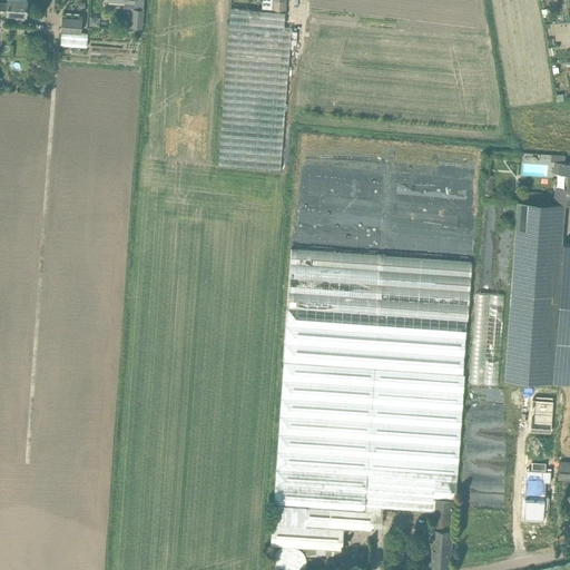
[(25,18),(25,15),(26,15),(26,0),(7,0),(8,3),(0,2),(0,12),(16,15),(16,18),(18,20),(21,20),(25,18)]
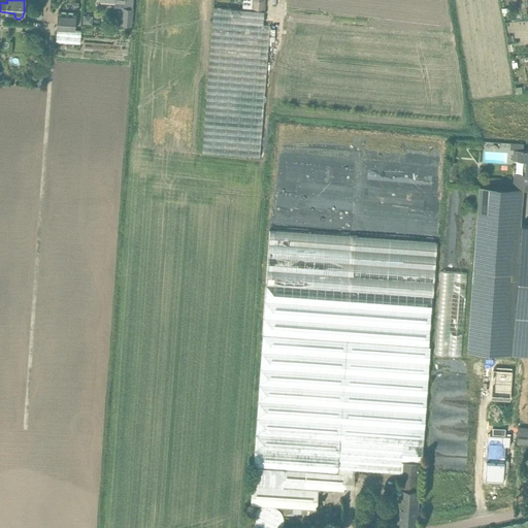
[(263,25),(264,11),(212,7),(202,153),(260,157),(269,25),(263,25)]
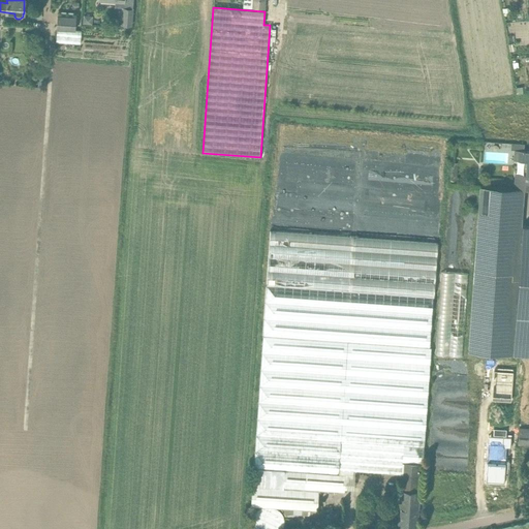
[(123,8),(122,25),(131,25),(132,8),(123,8)]
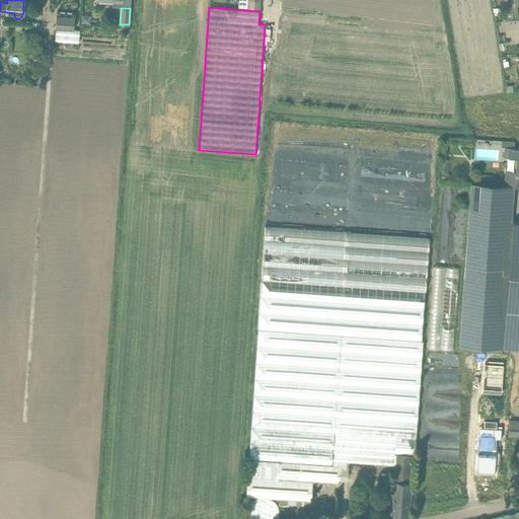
[(56,15),(55,28),(73,29),(74,16),(56,15)]
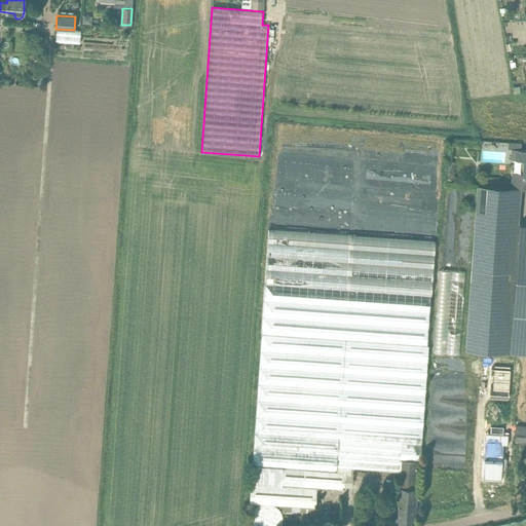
[(83,15),(82,23),(91,24),(92,15),(83,15)]
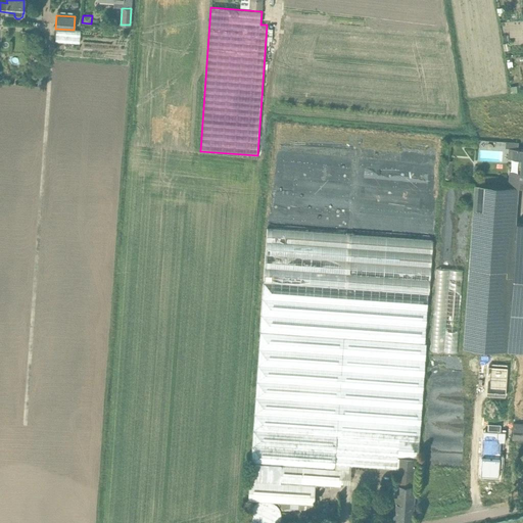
[(38,56),(33,62),(40,69),(45,63),(38,56)]
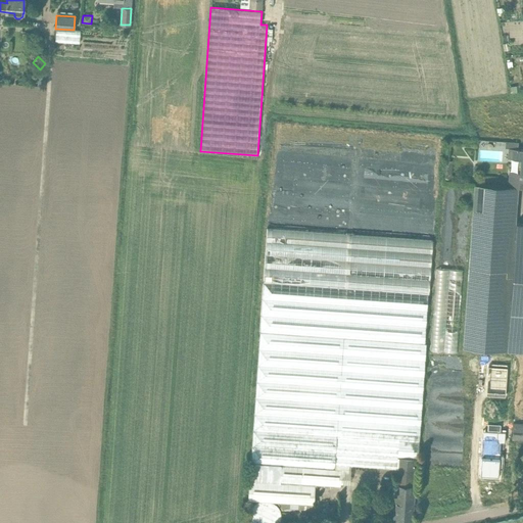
[(509,186),(516,187),(522,187),(522,148),(509,148),(508,158),(521,159),(520,172),(510,171),(509,186)]
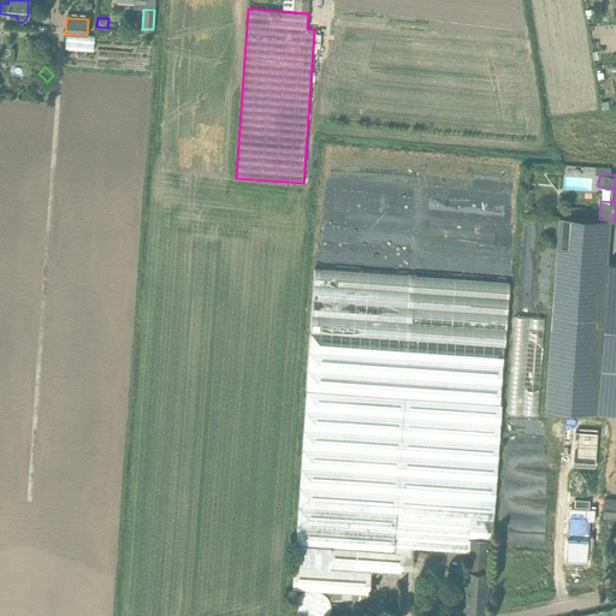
[(526,189),(523,211),(532,211),(533,189),(526,189)]
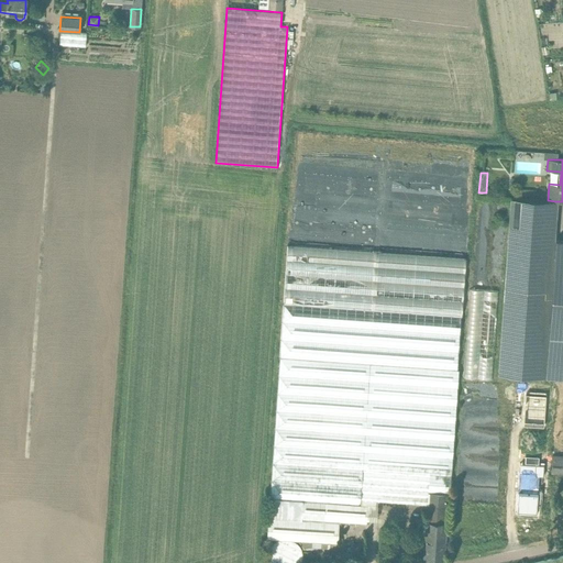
[(285,304),(462,317),(466,260),(289,246),(285,304)]
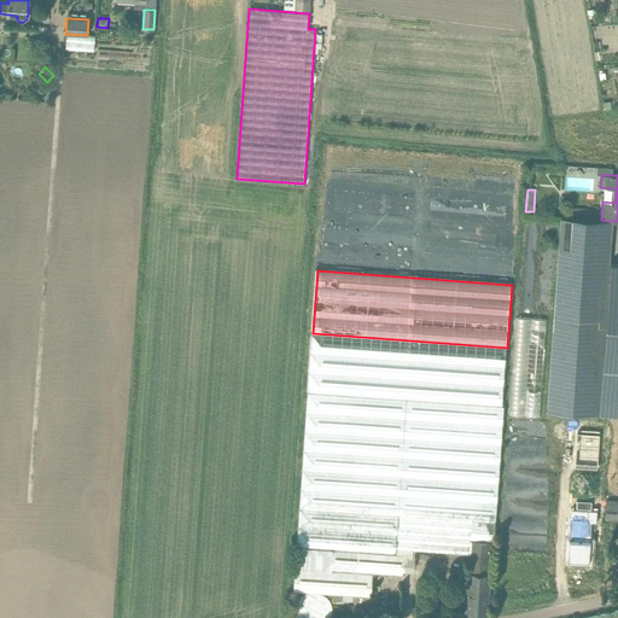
[(511,414),(542,415),(546,318),(514,316),(511,414)]
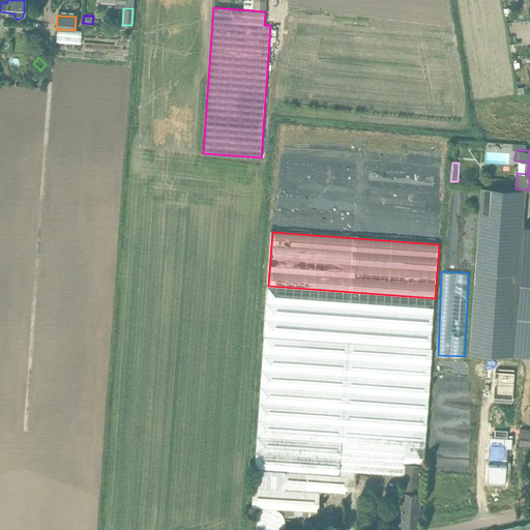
[(264,337),(348,344),(432,350),(435,298),(268,286),(264,337)]
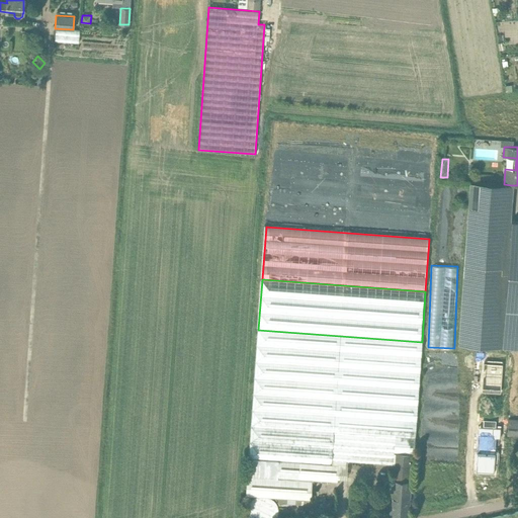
[(249,459),(278,461),(331,464),(333,434),(340,336),(258,330),(249,459)]
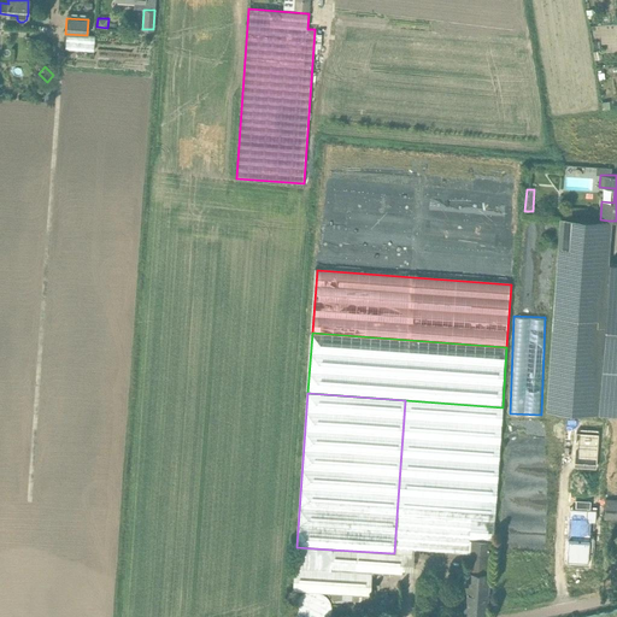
[(493,524),(503,407),(405,400),(397,517),(493,524)]
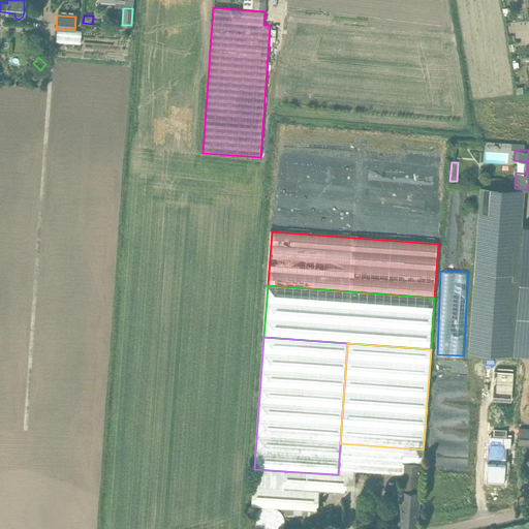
[(512,371),(494,370),(492,399),(510,400),(512,371)]
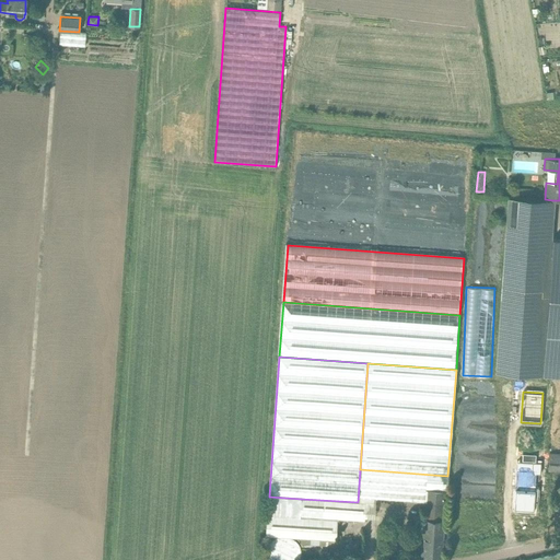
[(559,454),(549,454),(548,470),(559,470),(559,454)]
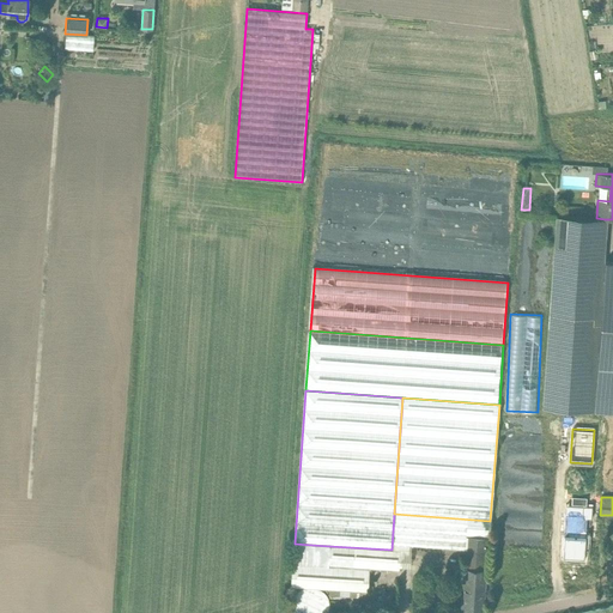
[(565,515),(563,556),(584,557),(587,519),(592,519),(592,507),(583,507),(582,515),(565,515)]
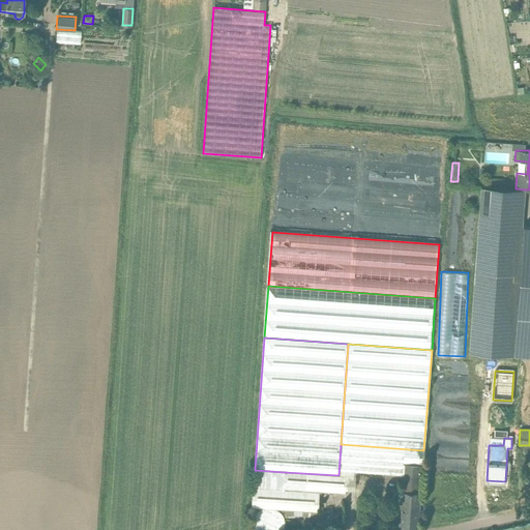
[(341,444),(339,475),(346,476),(347,471),(403,475),(404,463),(422,465),(423,450),(341,444)]
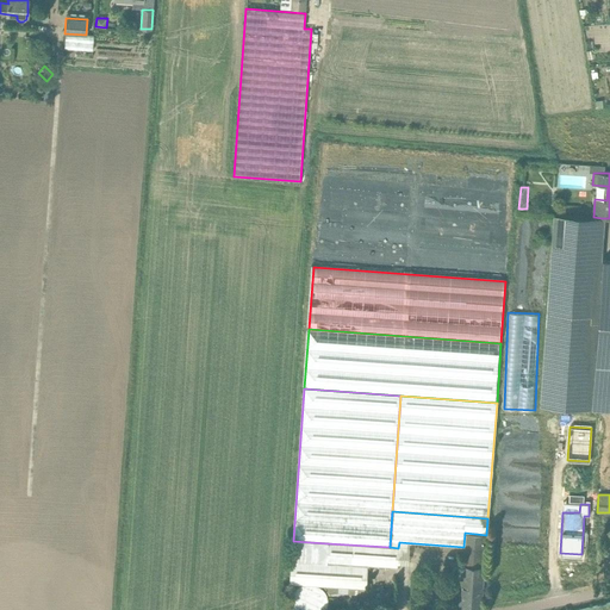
[(484,568),(486,535),(465,533),(464,547),(459,608),(480,609),(481,597),(484,568)]
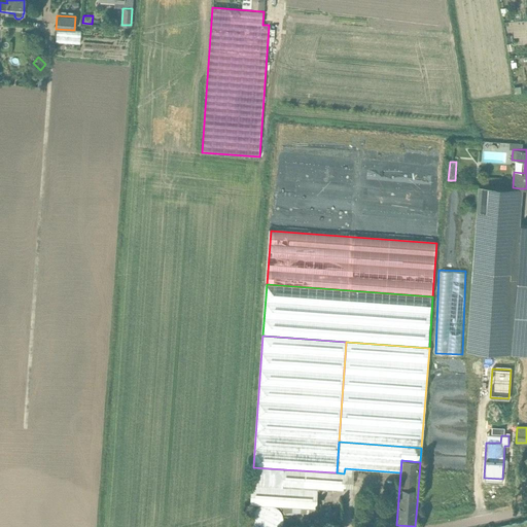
[(251,485),(281,488),(283,469),(253,467),(251,485)]
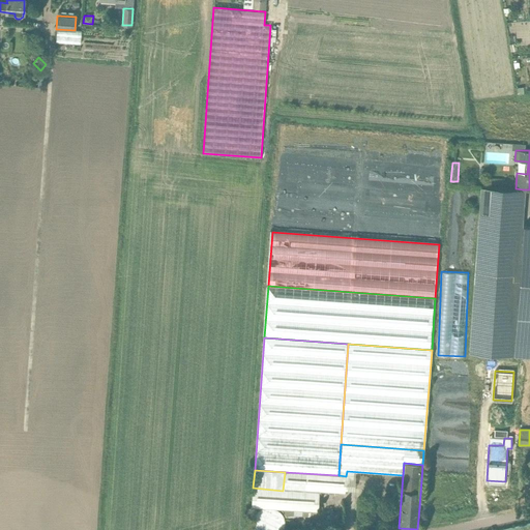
[(345,493),(346,476),(339,475),(285,472),(283,491),(319,493),(319,491),(345,493)]
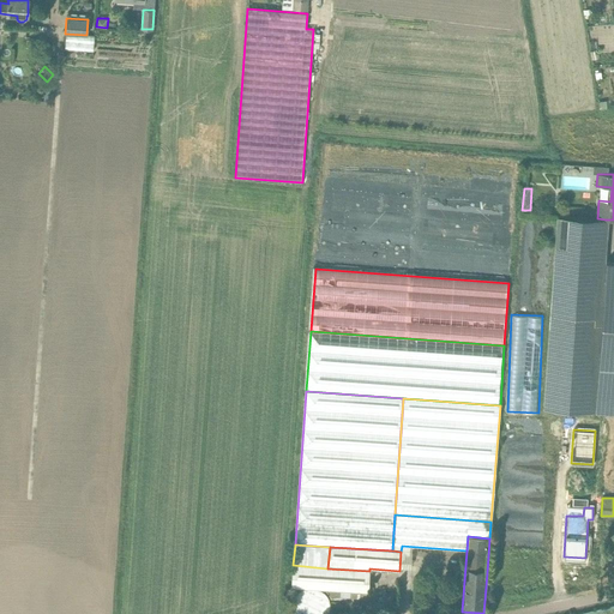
[(368,593),(369,571),(327,569),(293,565),(293,575),(292,587),(368,593)]
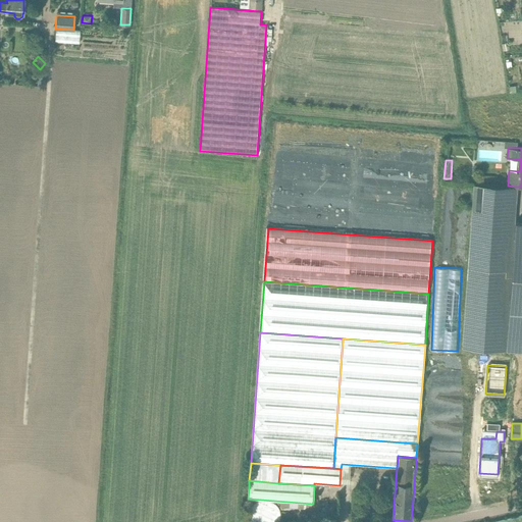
[(279,515),(279,512),(278,510),(277,508),(275,506),(273,504),(271,503),(270,503),(267,502),(264,502),(262,503),(260,503),(258,505),(256,507),(255,509),(254,511),(253,513),(253,516),(254,519),(255,521),(276,521),(278,520),(279,518),(279,515)]
